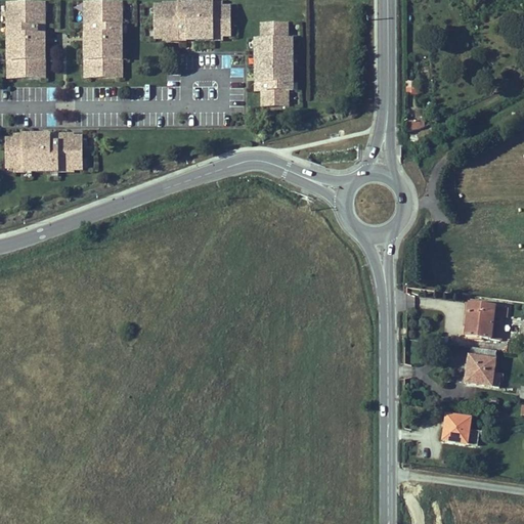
[(123,1),(92,0),(83,0),(82,31),(91,31),(91,23),(122,24),(123,1)]
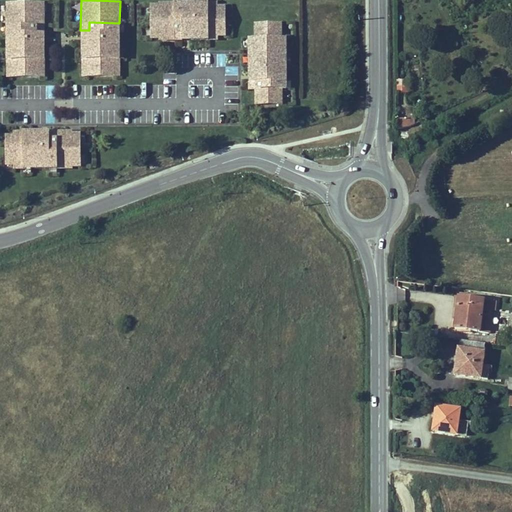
[(47,2),(7,1),(7,71),(47,71),(47,2)]
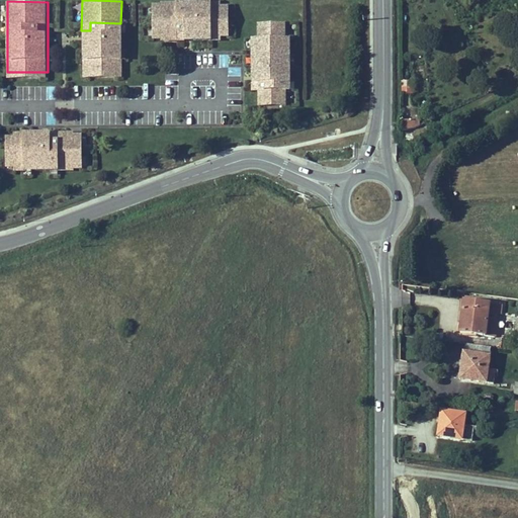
[(176,1),(152,2),(153,39),(177,39),(176,1)]
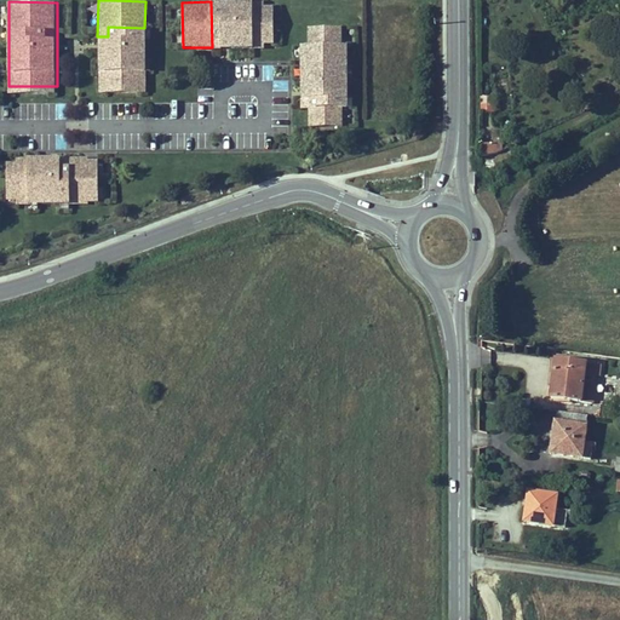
[(271,46),(271,1),(211,1),(212,47),(271,46)]
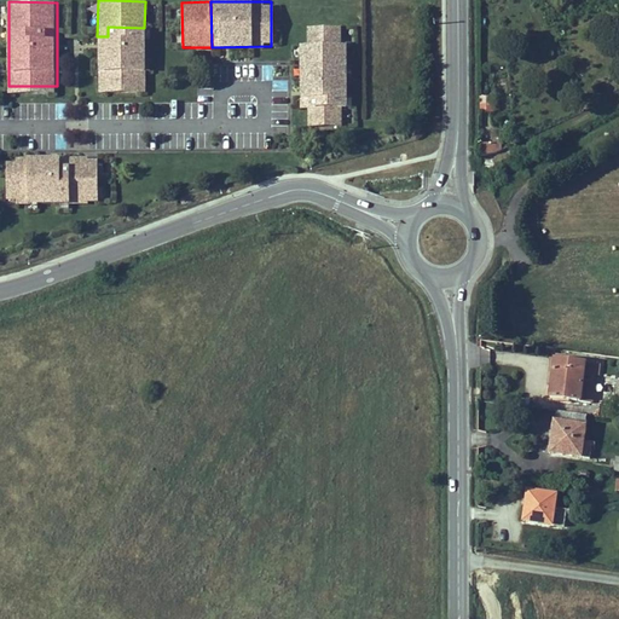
[(307,24),(307,44),(340,45),(341,25),(307,24)]
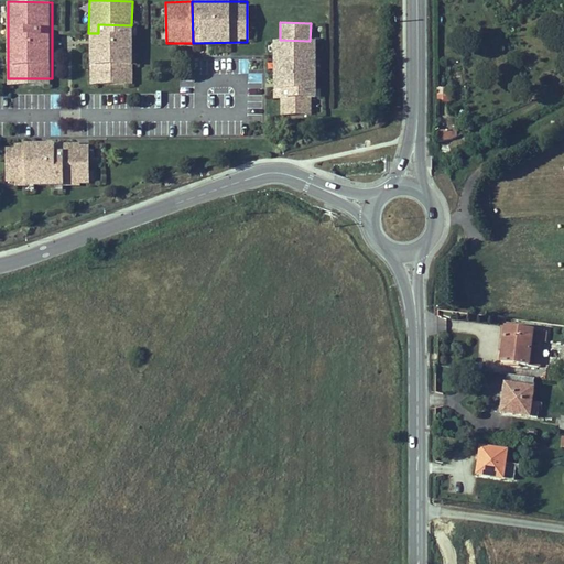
[(98,33),(88,33),(88,84),(131,85),(131,25),(98,24),(98,33)]
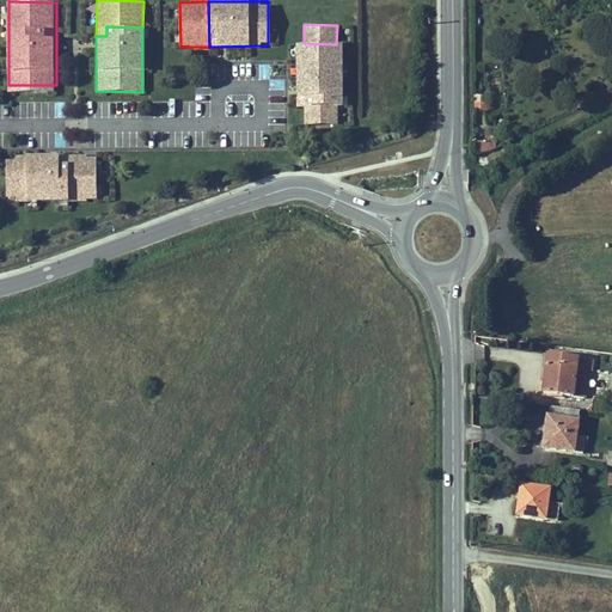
[(304,43),(297,43),(297,102),(305,103),(305,122),(342,122),(343,44),(336,44),(304,43)]
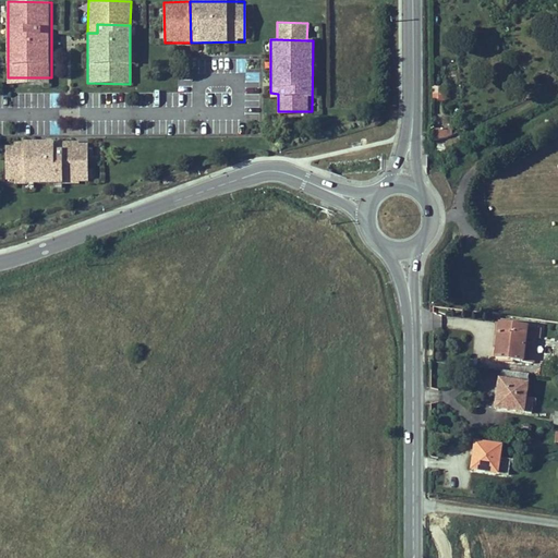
[(444,100),(444,86),(432,86),(432,100),(444,100)]
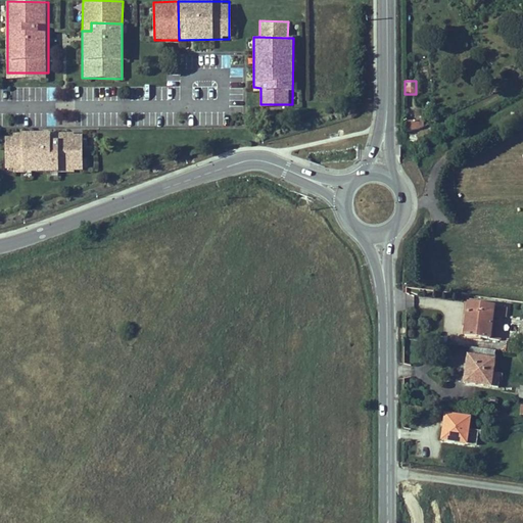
[(418,121),(407,122),(407,132),(418,129),(418,121)]
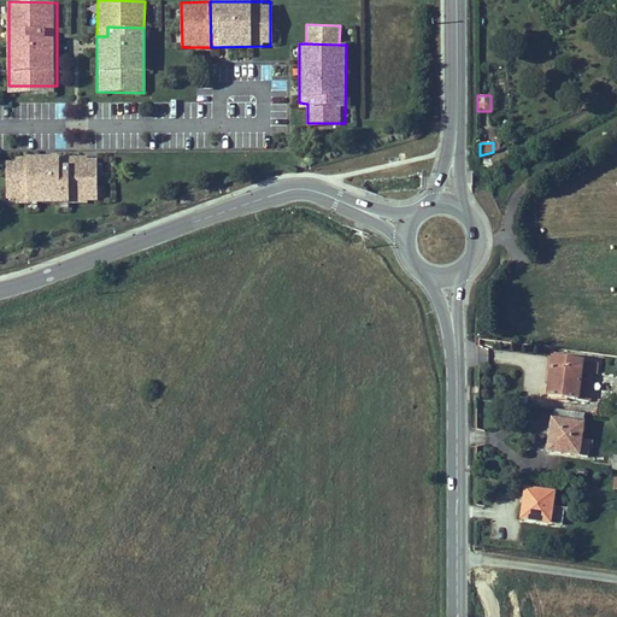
[(494,152),(493,152),(493,164),(507,158),(504,148),(499,151),(494,152)]
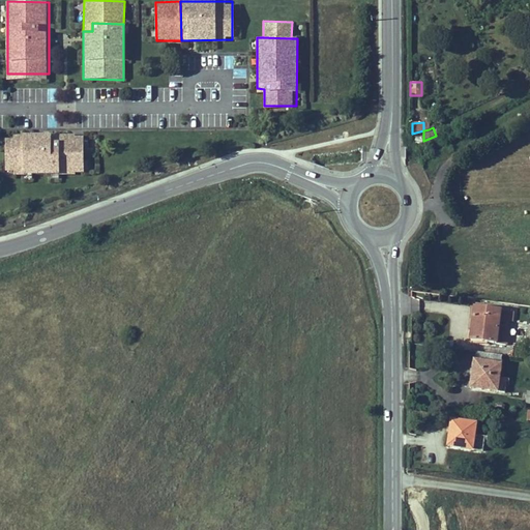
[(412,134),(412,142),(423,141),(423,130),(412,134)]
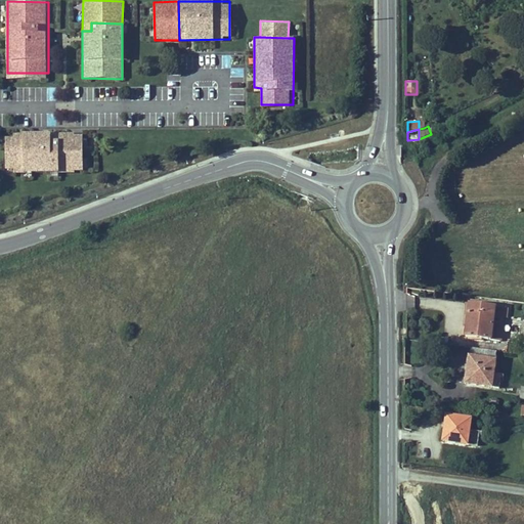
[(23,167),(23,131),(13,131),(13,135),(4,135),(4,167),(23,167)]
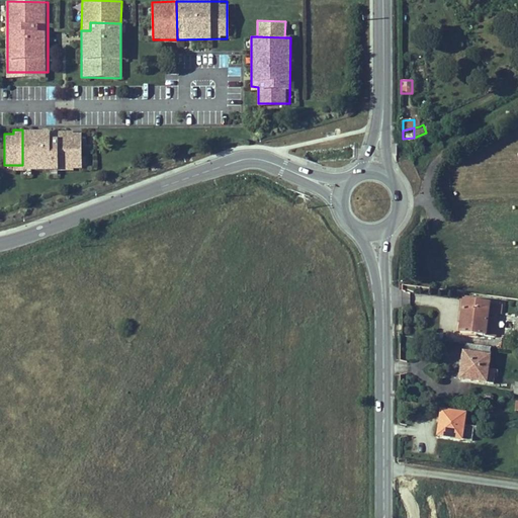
[(22,165),(82,166),(82,132),(22,130),(22,165)]
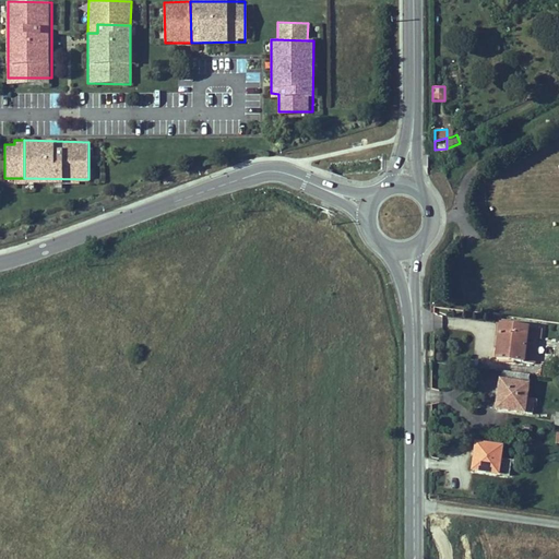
[(538,330),(497,324),(492,360),(520,364),(523,339),(534,340),(537,340),(538,330)]
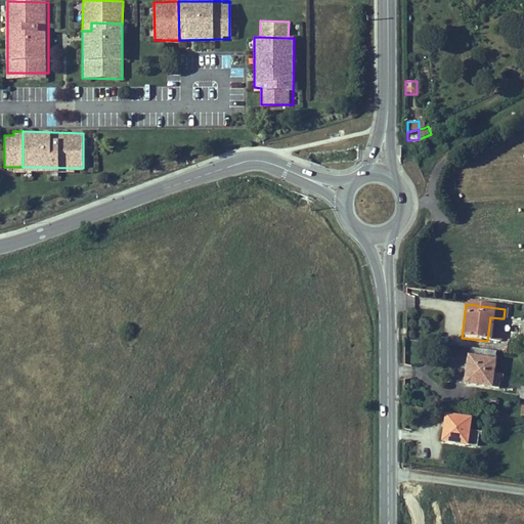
[(490,317),(487,341),(496,342),(500,318),(490,317)]
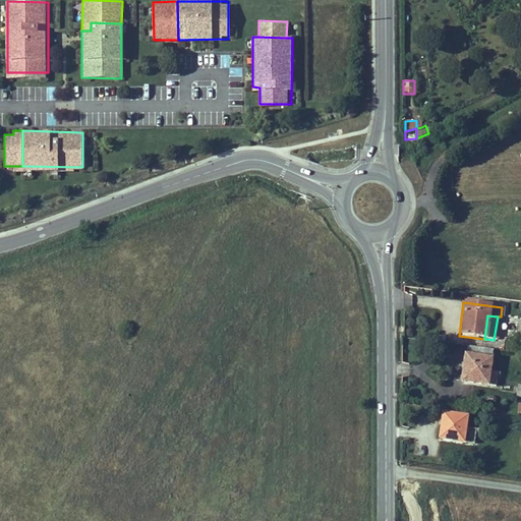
[(487,358),(489,347),(465,344),(464,355),(487,358)]
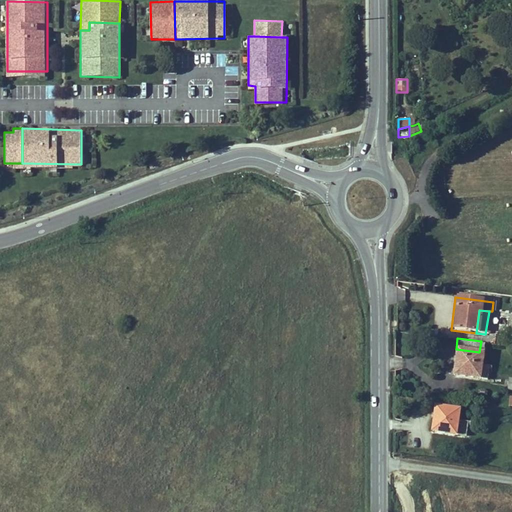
[(456,349),(452,373),(488,378),(490,364),(478,362),(479,352),(456,349)]
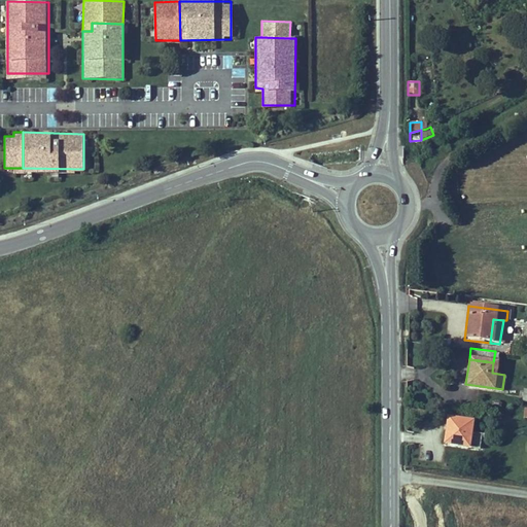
[(470,422),(449,419),(445,444),(477,449),(478,433),(469,433),(470,422)]
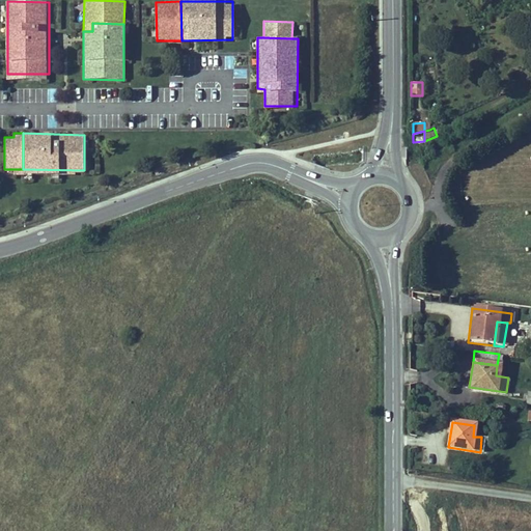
All buildings are outlined.
